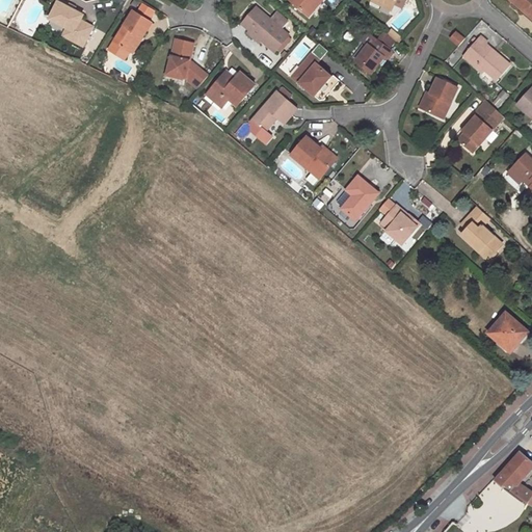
[(292,0),(292,1),(309,16),(321,0),(292,0)]
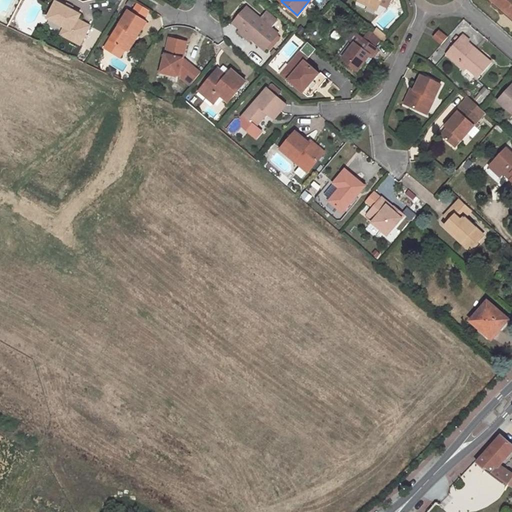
[(376,10),(378,6),(363,0),(358,0),(358,1),(376,10)]
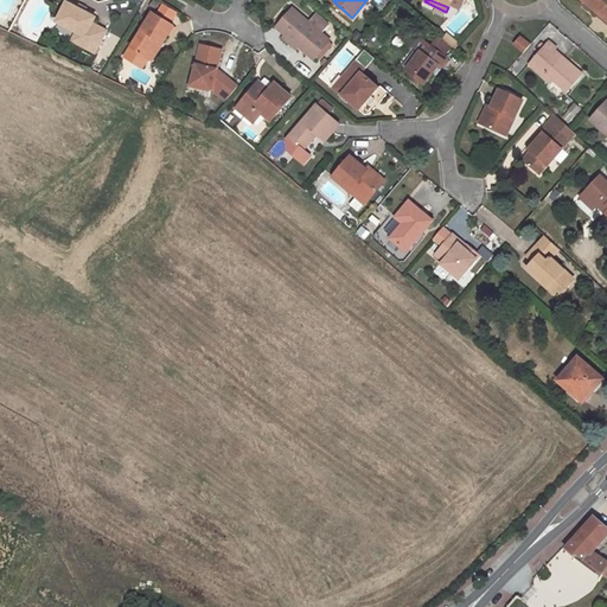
[(598,10),(606,17),(606,0),(583,0),(596,11),(598,10)]
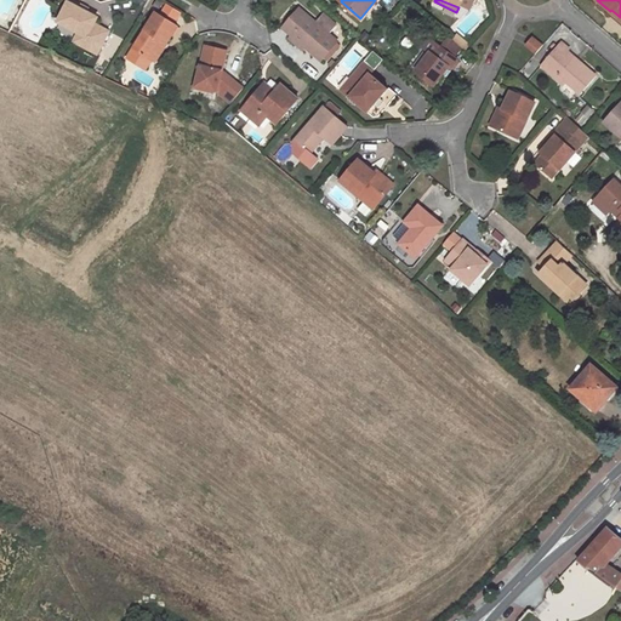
[(97,53),(108,30),(93,23),(97,17),(85,11),(79,9),(68,3),(57,22),(78,33),(77,35),(85,40),(81,46),(97,53)]
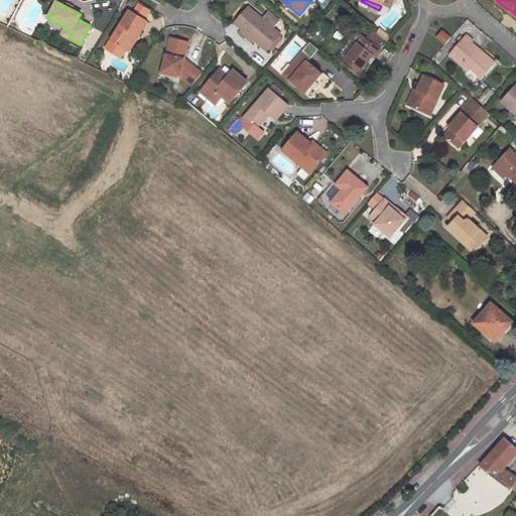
[(138,4),(133,12),(144,19),(149,10),(138,4)]
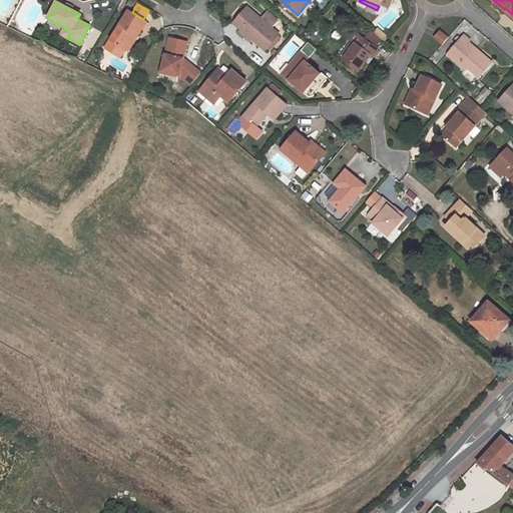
[(240,28),(251,38),(265,49),(279,34),(247,6),(233,21),(241,27),(240,28)]
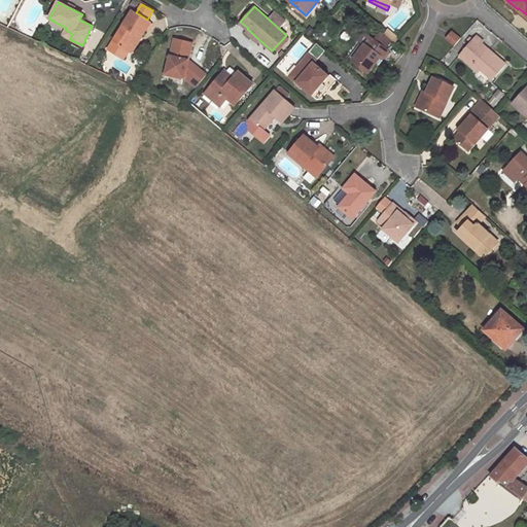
[(526,22),(526,14),(519,8),(518,9),(516,11),(526,22)]
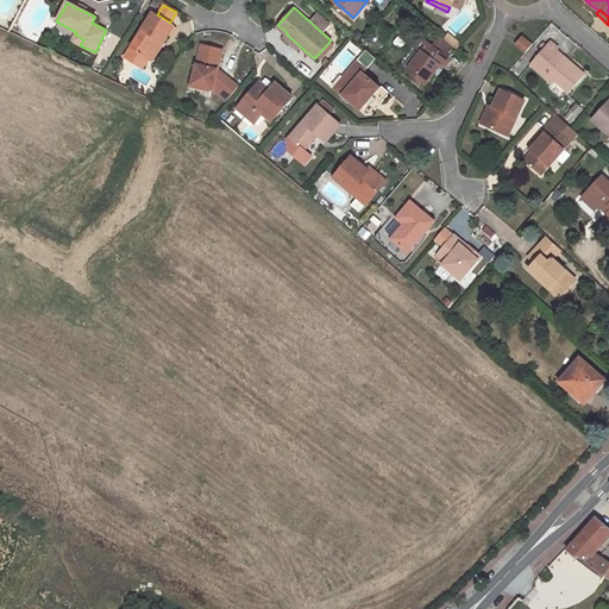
[(163,43),(174,25),(170,23),(157,14),(152,12),(125,57),(143,68),(149,58),(159,41),(163,43)]
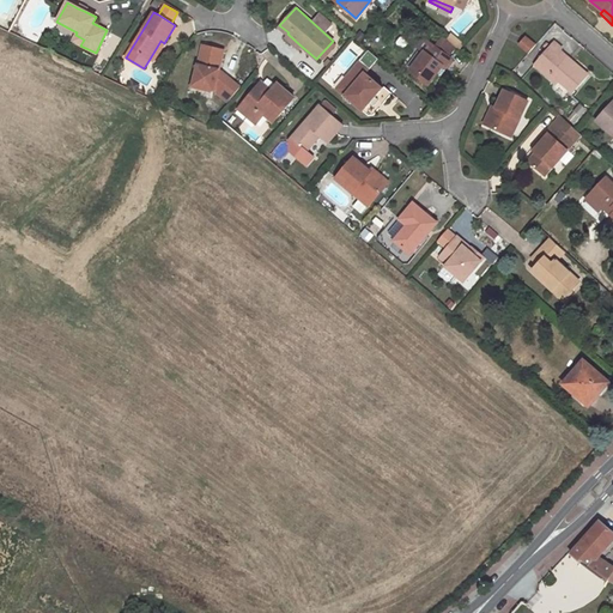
[(298,48),(301,46),(287,34),(285,37),(298,48)]
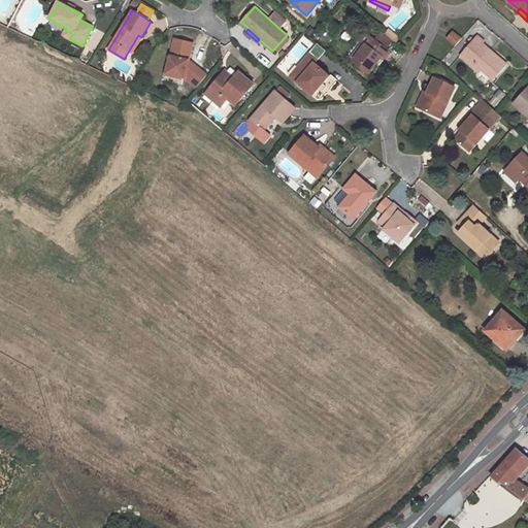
[(72,34),(65,30),(62,35),(69,39),(72,34)]
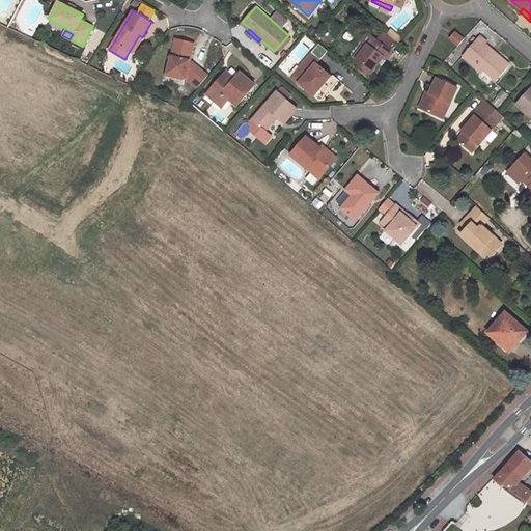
[(387,34),(398,44),(401,39),(390,30),(387,34)]
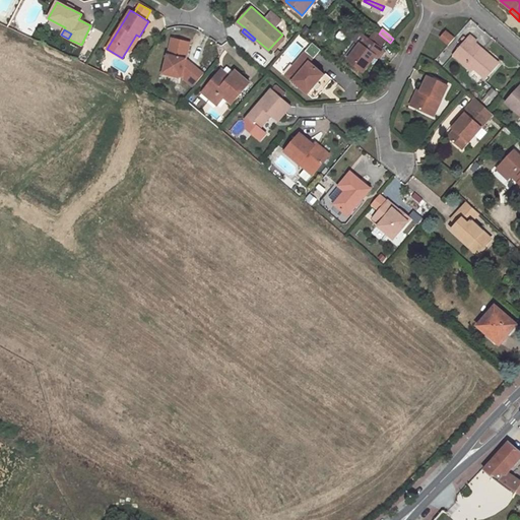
[(447,45),(454,38),(446,30),(440,38),(447,45)]
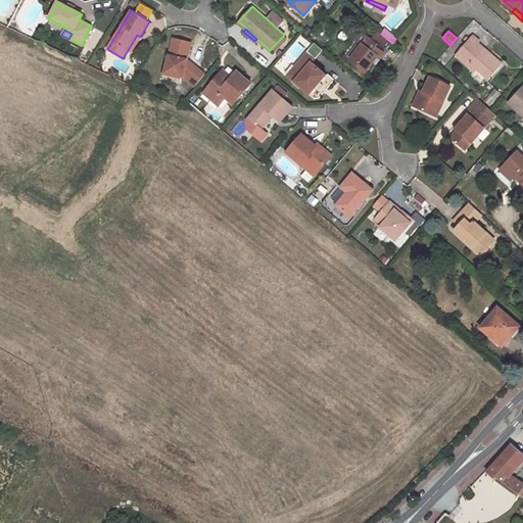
[(380,57),(385,50),(382,48),(372,40),(363,33),(358,40),(363,44),(349,60),(358,66),(363,70),(366,73),(372,63),(378,56),(380,57)]
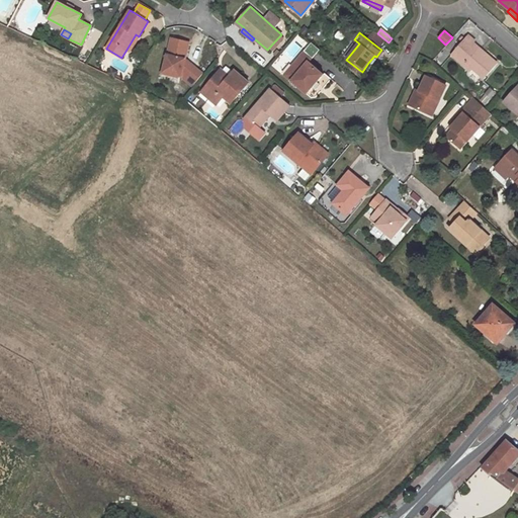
[(373,33),(368,39),(378,48),(382,41),(373,33)]
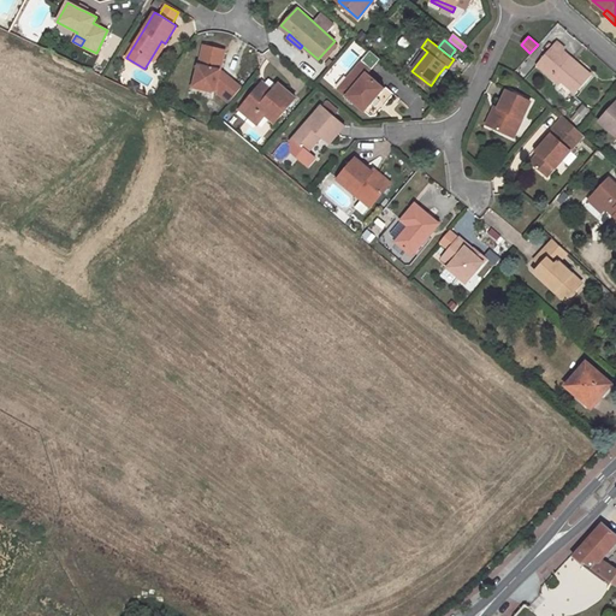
[(165,43),(161,41),(150,59),(154,61),(165,43)]
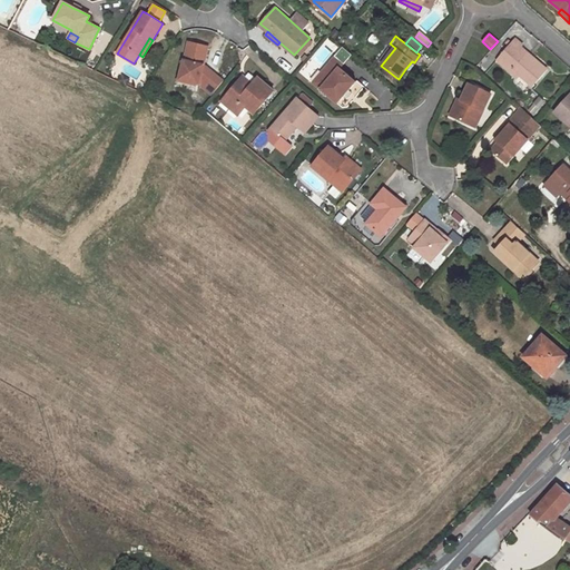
[(517,50),(521,47),(522,45),(516,39),(497,59),(517,77),(519,74),(532,86),(546,70),(527,52),(523,56),(517,50)]
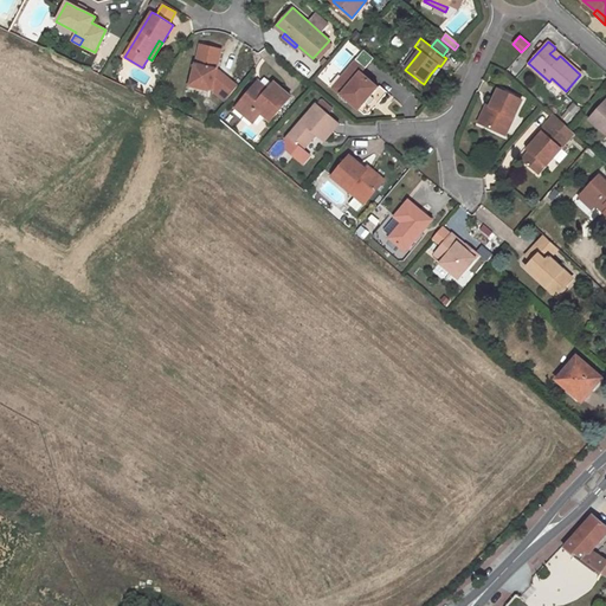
[(211,88),(225,101),(236,86),(216,69),(212,68),(217,47),(200,44),(192,84),(211,88)]
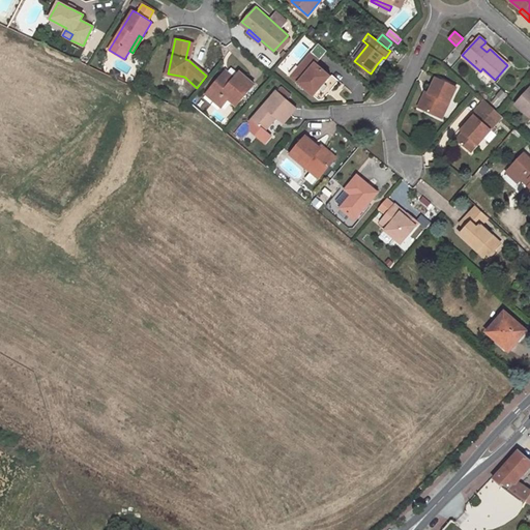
[(305,74),(297,82),(314,95),(330,76),(316,62),(326,51),(318,43),(298,67),(305,74)]
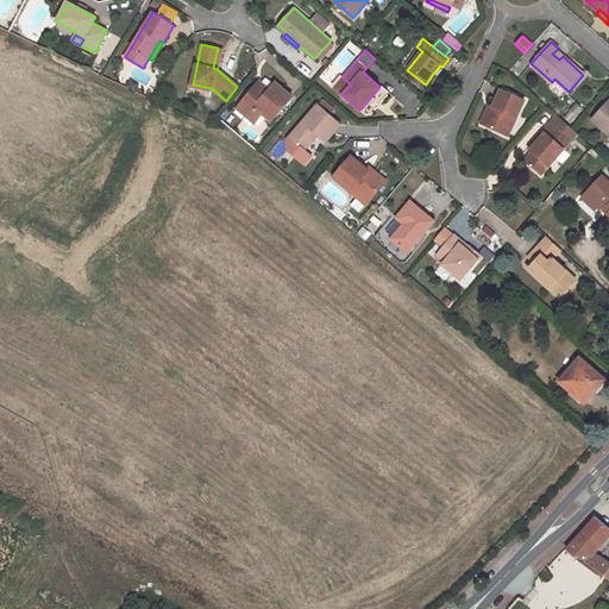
[(563,56),(557,50),(552,54),(559,60),(563,56)]
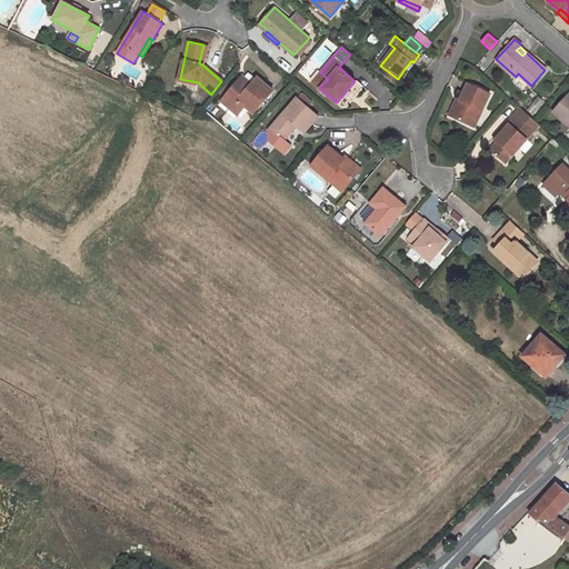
[(328,79),(320,72),(312,82),(319,88),(328,79)]
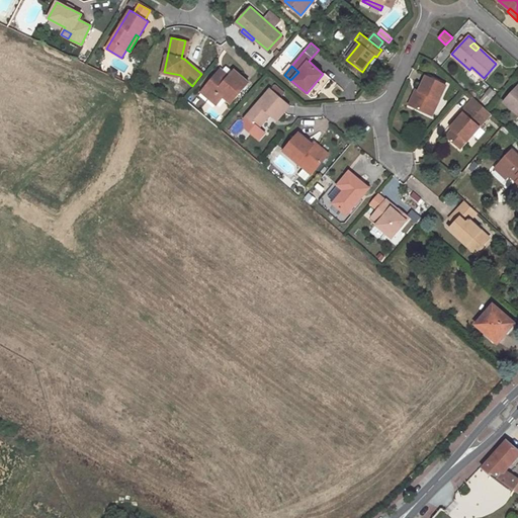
[(220,71),(201,91),(217,104),(223,96),(231,103),(248,83),(234,70),(228,78),(220,71)]
